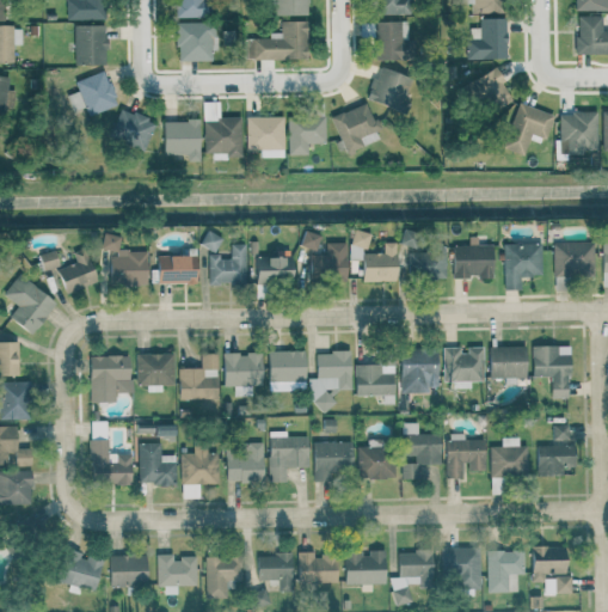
[(105,19),(104,0),(67,0),(68,19),(105,19)]
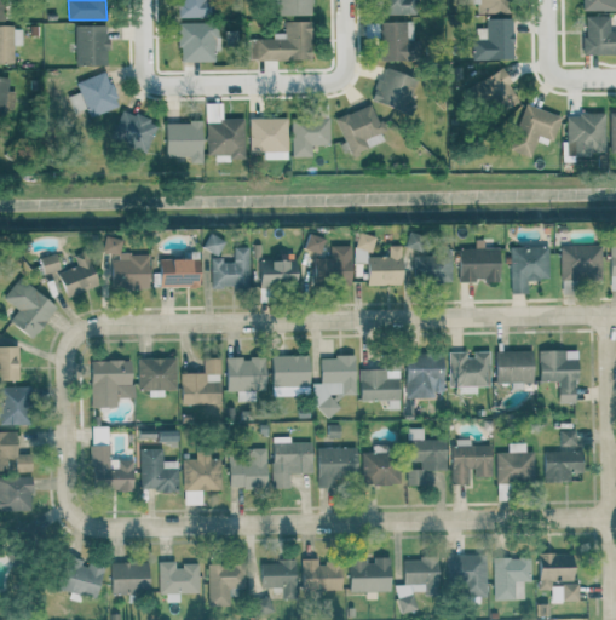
[(179,0),(180,18),(207,17),(206,0),(179,0)]
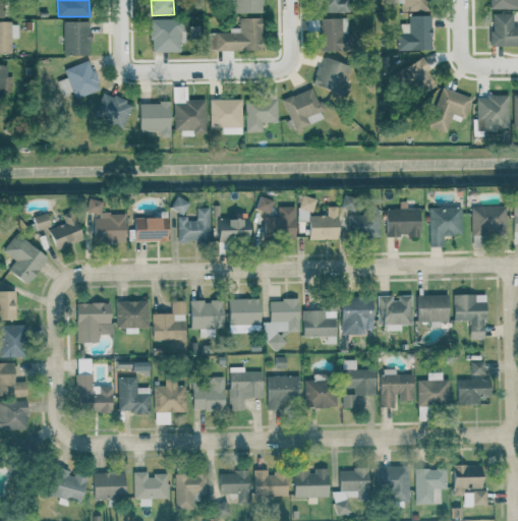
[(235,13),(264,13),(263,0),(224,0),(225,7),(235,6),(235,13)]
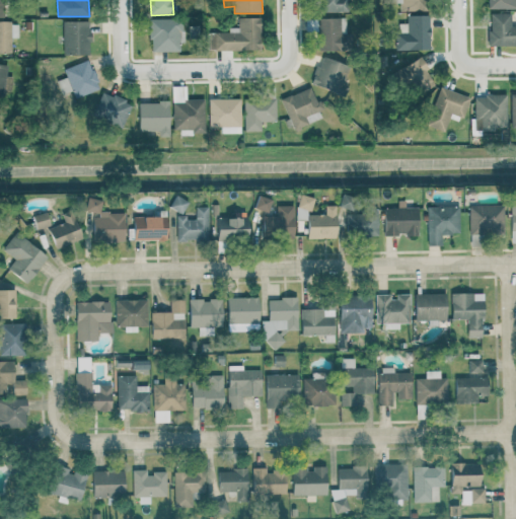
[(320,0),(321,12),(348,11),(347,0),(320,0)]
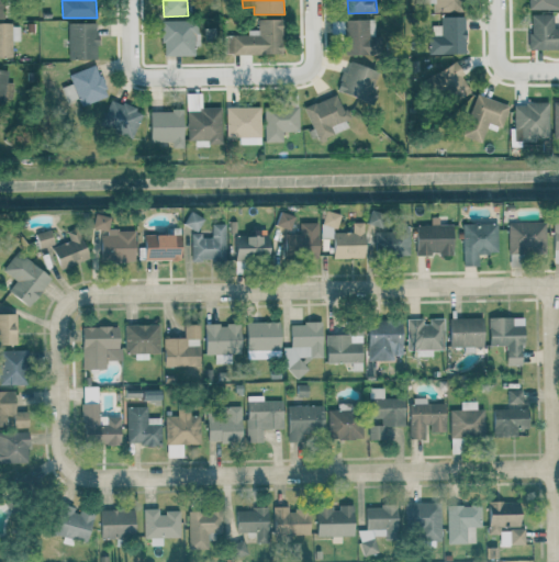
[(428,0),(429,3),(435,3),(435,12),(464,12),(464,0),(428,0)]
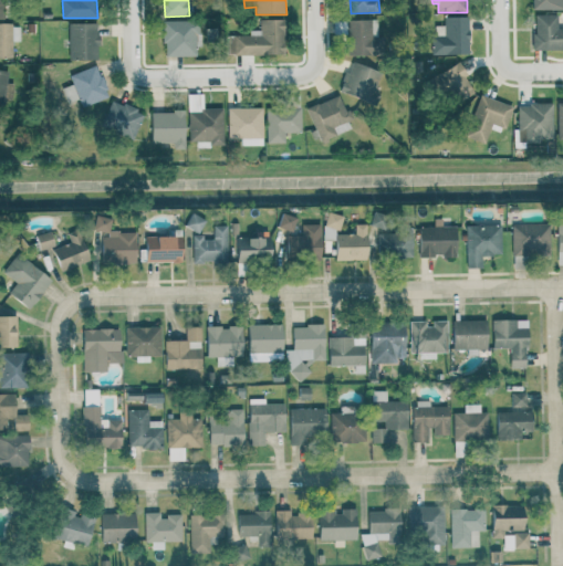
[(562,0),(533,0),(534,10),(562,9),(562,0)]
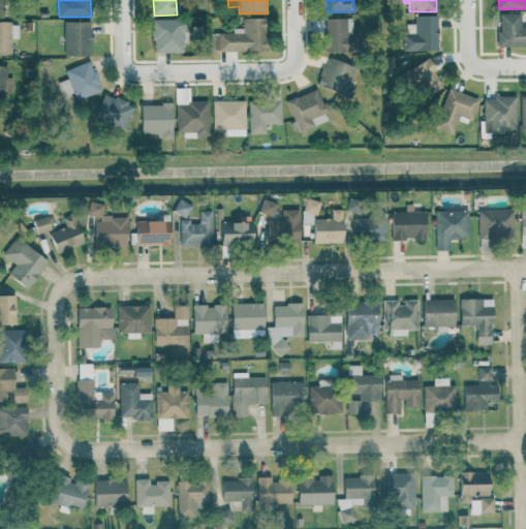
[(525,26),(523,26),(523,13),(500,13),(500,47),(525,47),(525,26)]
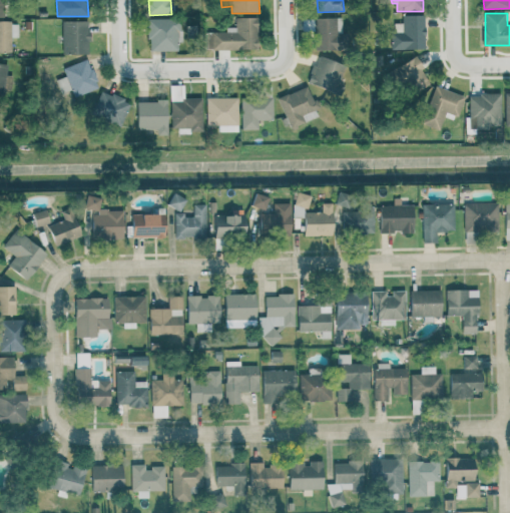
[(426,15),(404,15),(404,23),(394,23),(394,49),(427,49),(426,15)]
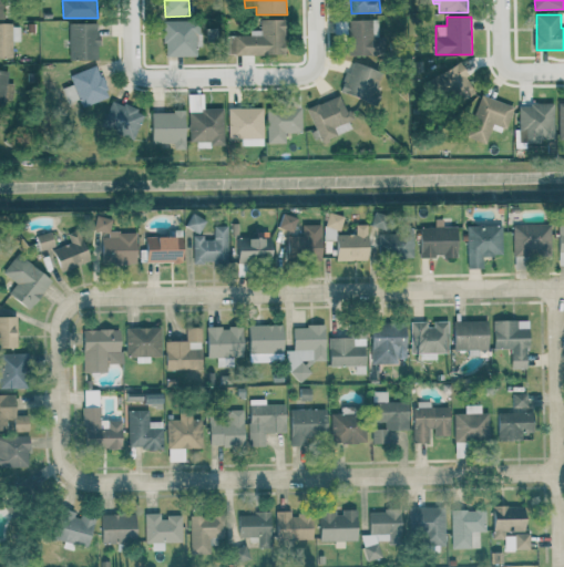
[(287,19),(263,20),(263,30),(252,31),(252,35),(228,35),(228,55),(287,54),(287,19)]
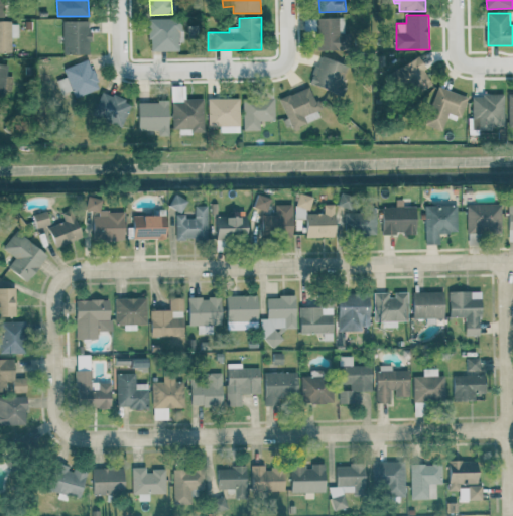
[(342,17),(317,18),(318,50),(343,49),(342,17)]
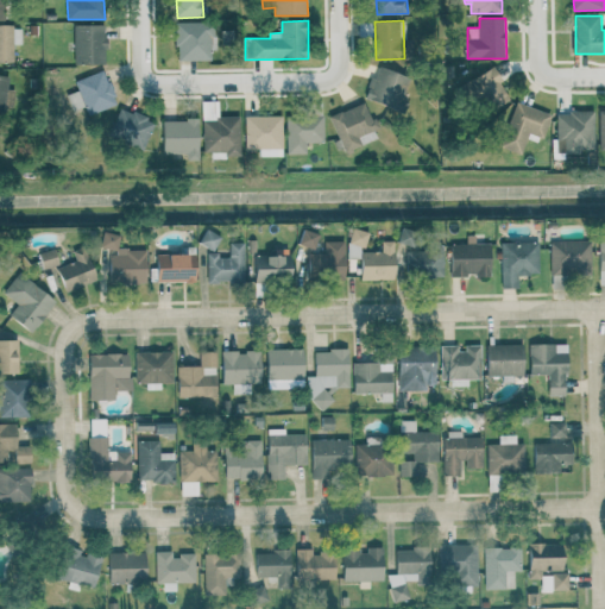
[(216,61),(218,23),(178,23),(177,60),(216,61)]
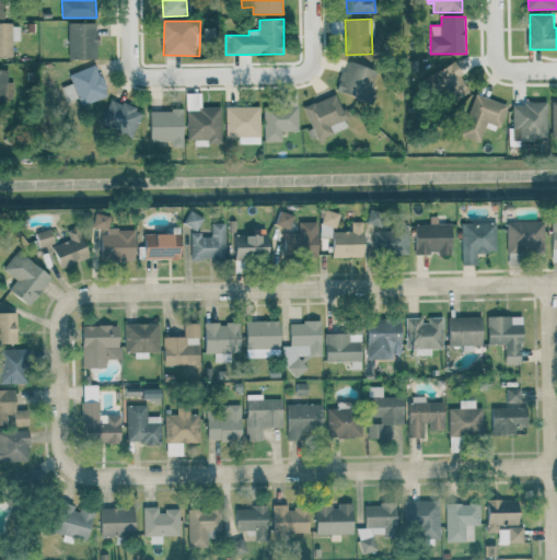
[(69,23),(70,59),(99,58),(99,22),(69,23)]
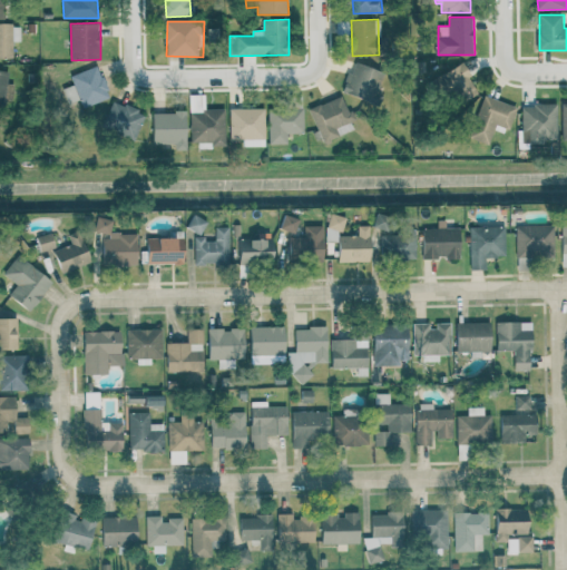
[(0,23),(0,58),(13,59),(15,23),(0,23)]
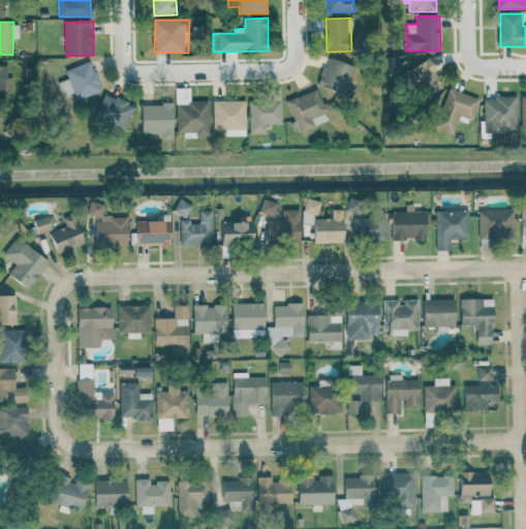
[(318,86),(348,94),(357,66),(332,59),(329,67),(325,66),(318,86)]
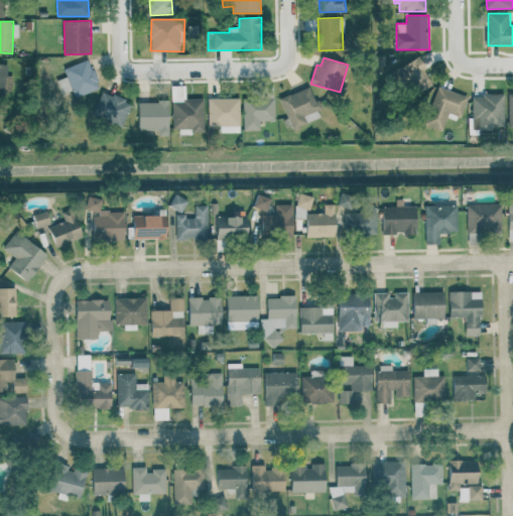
[(394,72),(410,98),(434,85),(419,57),(394,72)]
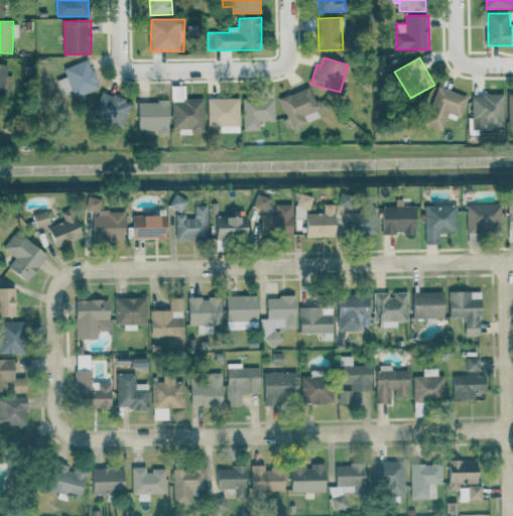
[(100,90),(91,60),(66,68),(69,78),(58,80),(62,94),(75,91),(77,97),(100,90)]
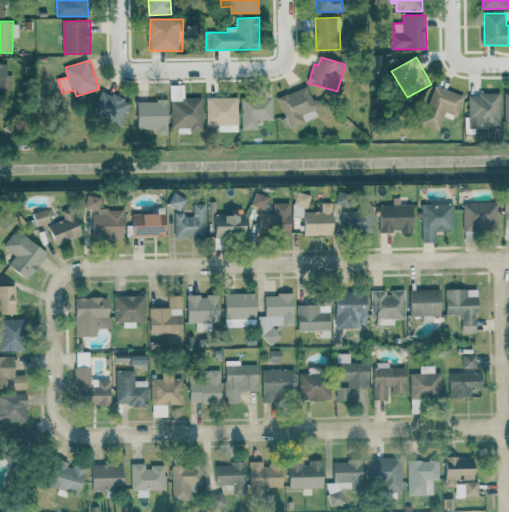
[(0,94),(5,95),(9,64),(0,63),(0,94)]
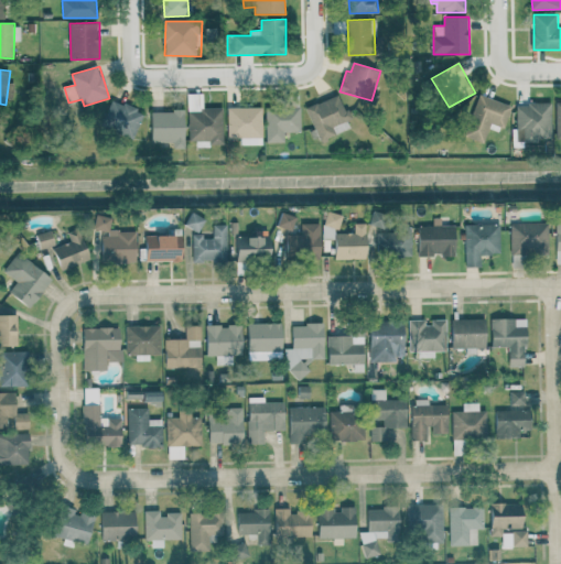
[(354,128),(340,94),(308,108),(321,141),(354,128)]
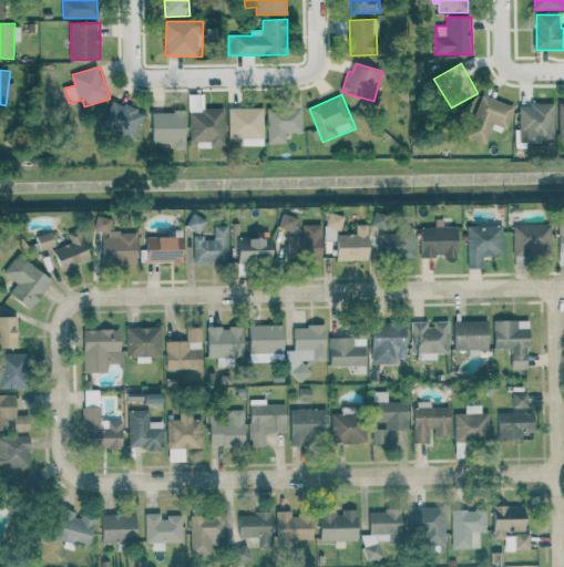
[(468,137),(488,144),(495,123),(509,129),(516,106),(483,94),(468,137)]
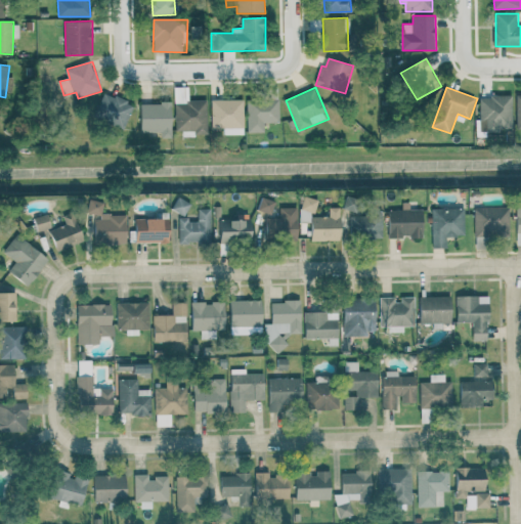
[(124,129),(134,104),(105,92),(95,117),(124,129)]
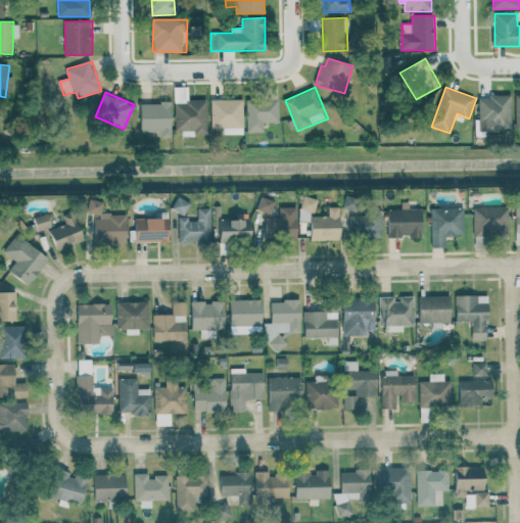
[(513,131),(513,96),(480,96),(480,131),(513,131)]
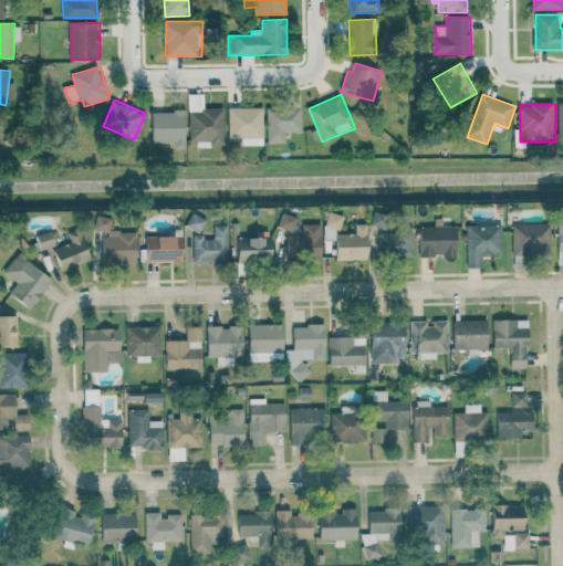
[(241,146),(264,145),(263,107),(228,108),(229,139),(241,139),(241,146)]
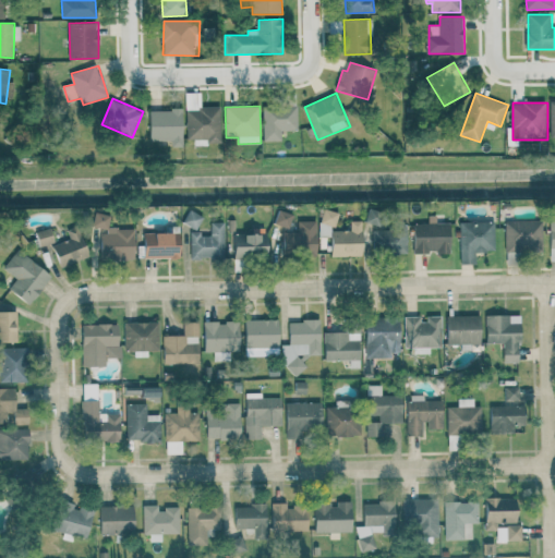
[(264,141),(282,141),(281,131),(299,131),(298,107),(263,108),(264,141)]
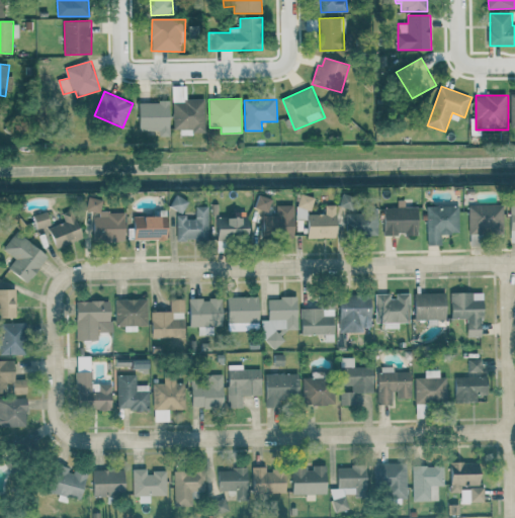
[(175,100),(176,134),(205,134),(205,100),(175,100)]
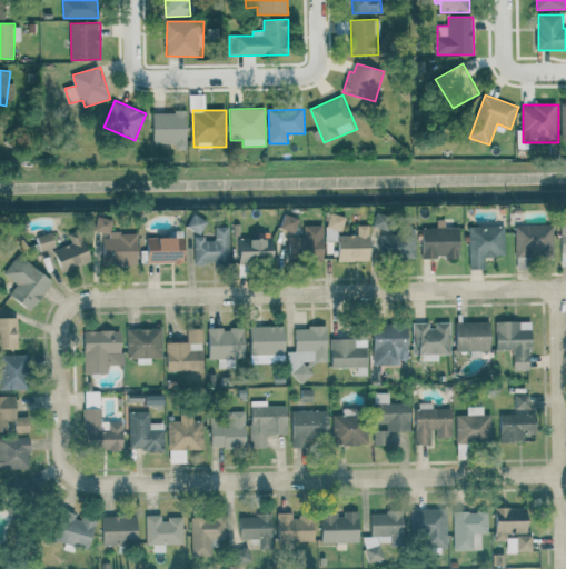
[(187,112),(154,112),(155,143),(176,143),(177,150),(187,149),(187,112)]
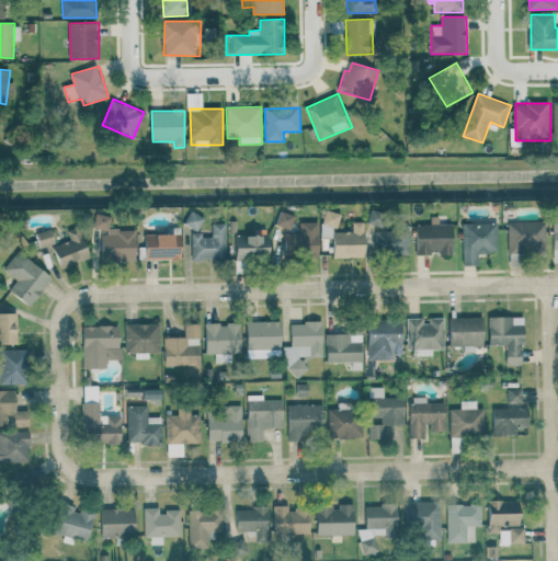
[(294,214),(281,212),(279,227),(292,229),(294,214)]
